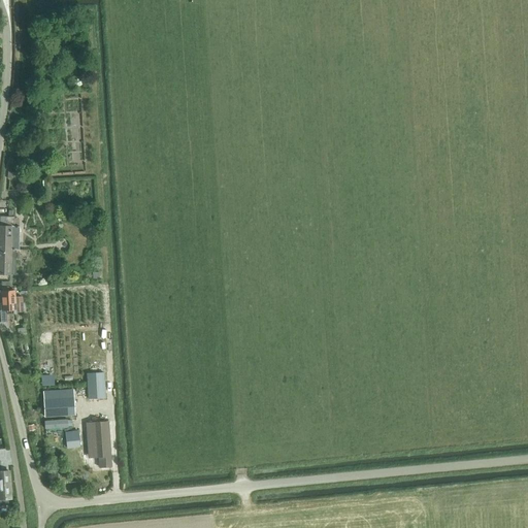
[(19,250),(19,227),(13,226),(14,217),(0,217),(0,218),(0,273),(15,274),(15,250),(19,250)]
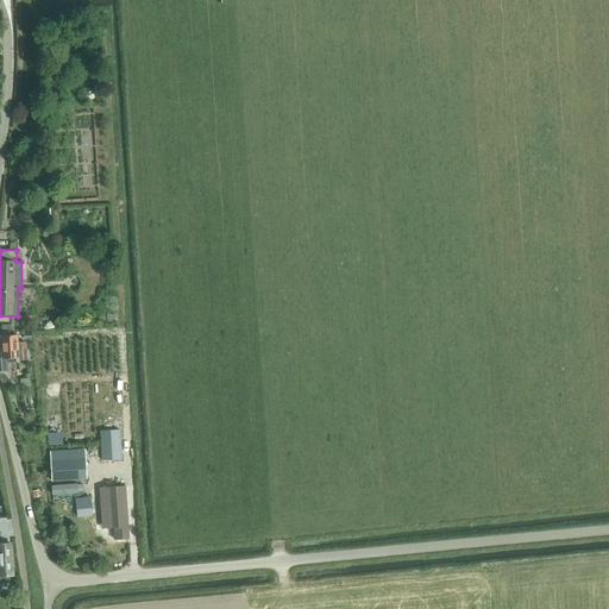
[(17,334),(0,336),(1,358),(4,358),(4,364),(1,364),(1,372),(8,371),(8,362),(18,360),(27,360),(26,341),(17,343),(17,334)]
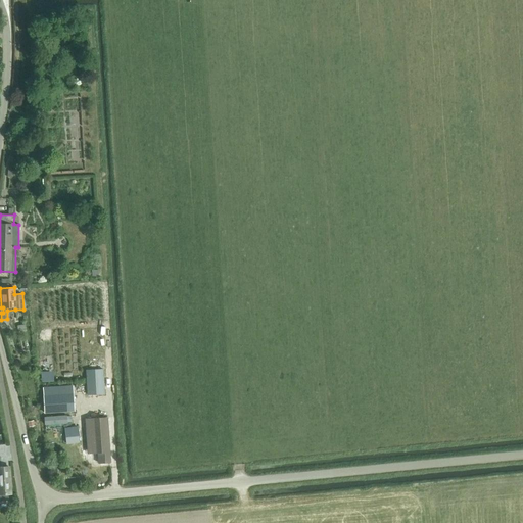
[(73,394),(44,395),(45,413),(75,411),(73,394)]
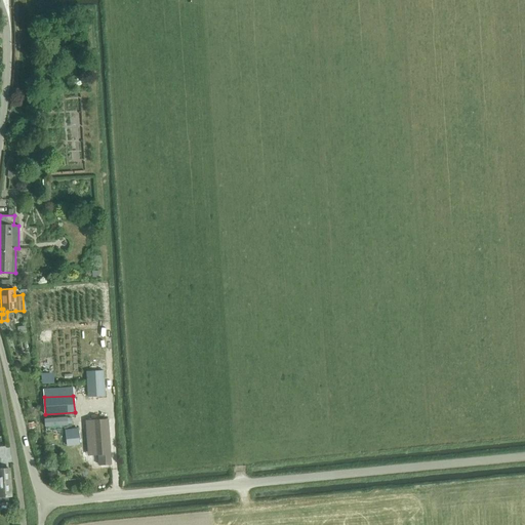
[(98,465),(111,463),(108,419),(88,420),(90,455),(98,454),(98,465)]
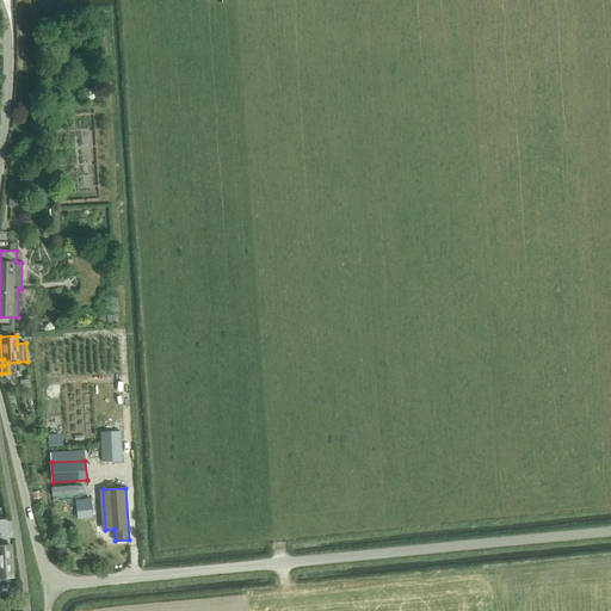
[(91,499),(76,500),(78,511),(92,510),(91,499)]
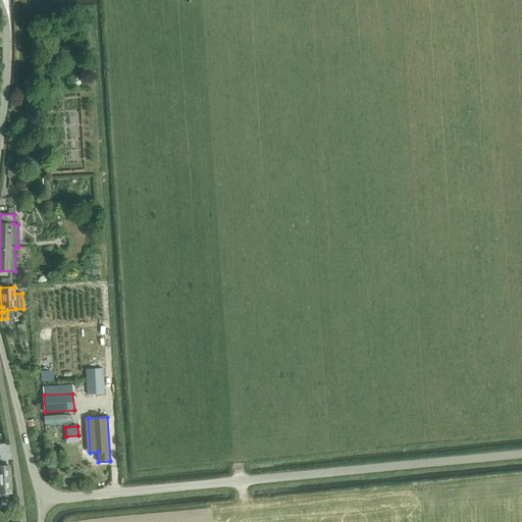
[(0,499),(8,499),(8,492),(10,492),(9,466),(0,466),(0,499)]
